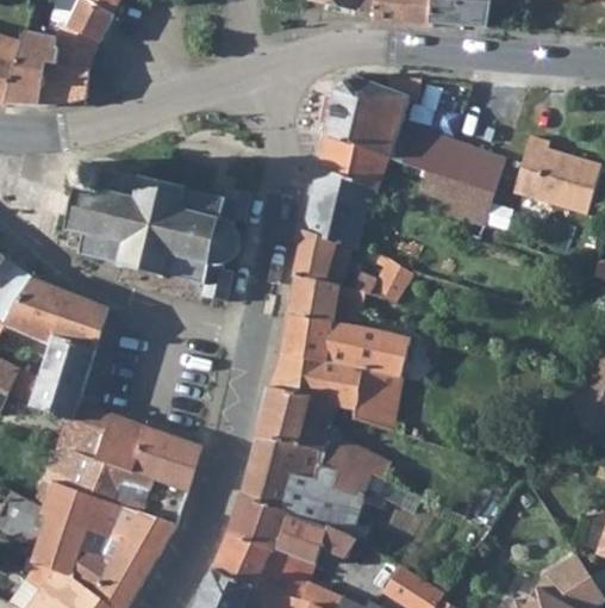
[(79,0),(74,13),(69,26),(100,42),(112,13),(88,0),(79,0)]
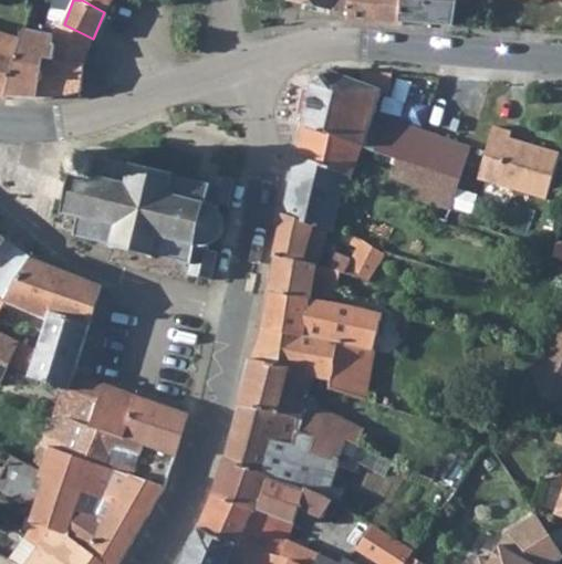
[(82,0),(104,12),(106,6),(108,0),(82,0)]
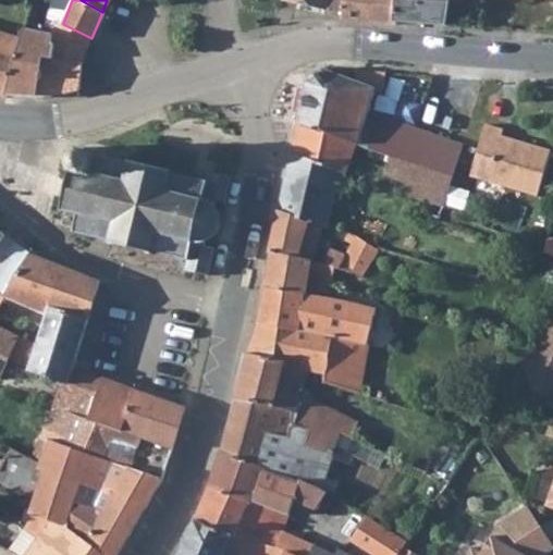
[(295,0),(346,14),(346,0),(295,0)]
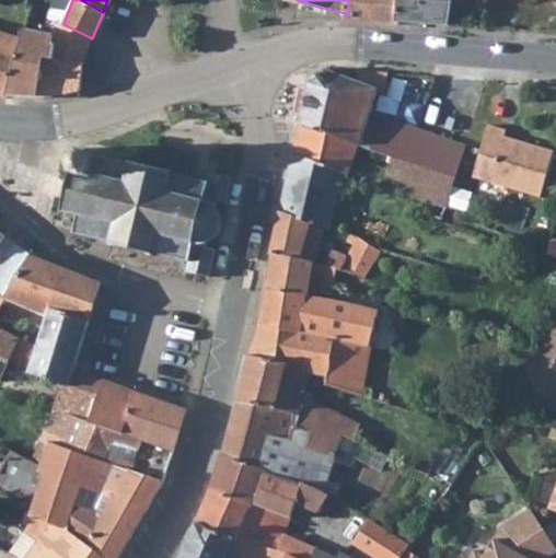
[(396,21),(397,0),(348,0),(348,14),(348,19),(349,22),(393,25),(396,21)]
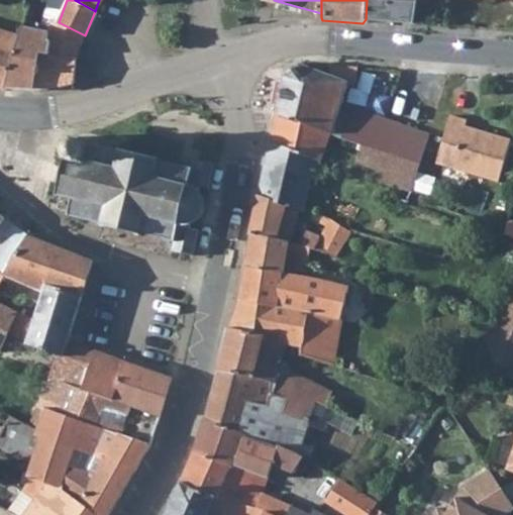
[(367,0),(366,19),(409,22),(413,0),(367,0)]
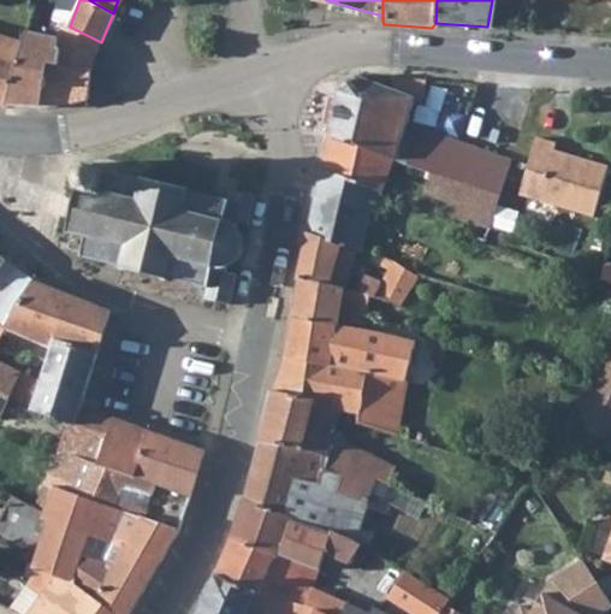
[(0,35),(0,100),(4,101),(29,17),(9,11),(0,35)]
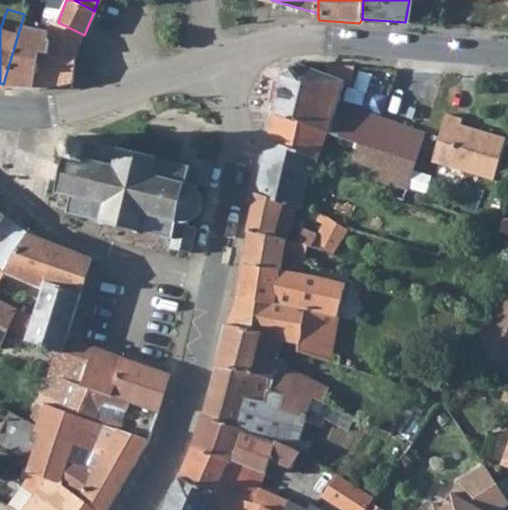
[(34,88),(43,58),(47,45),(38,43),(41,31),(43,22),(37,21),(24,14),(3,84),(34,88)]
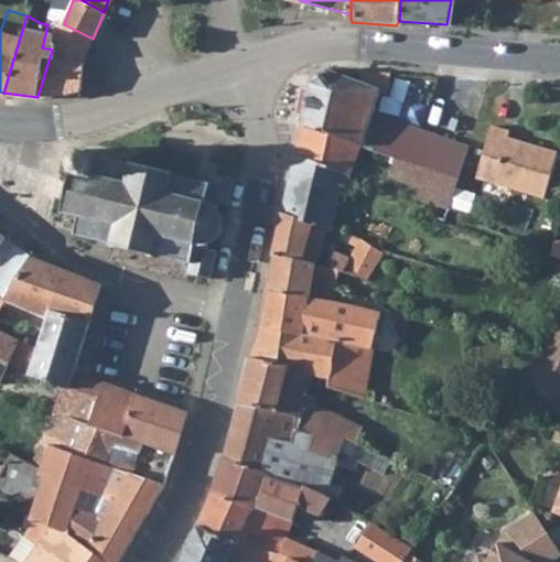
[(86,55),(93,39),(64,24),(62,29),(57,51),(54,64),(47,64),(38,97),(81,92),(83,72),(86,55)]
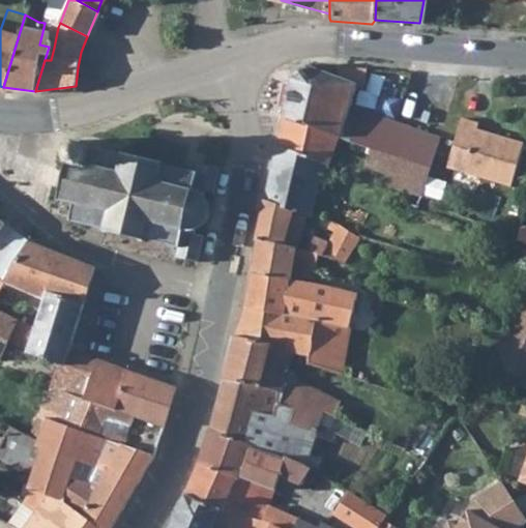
[(50,40),(49,47),(54,48),(58,27),(45,23),(42,32),(42,39),(50,40)]
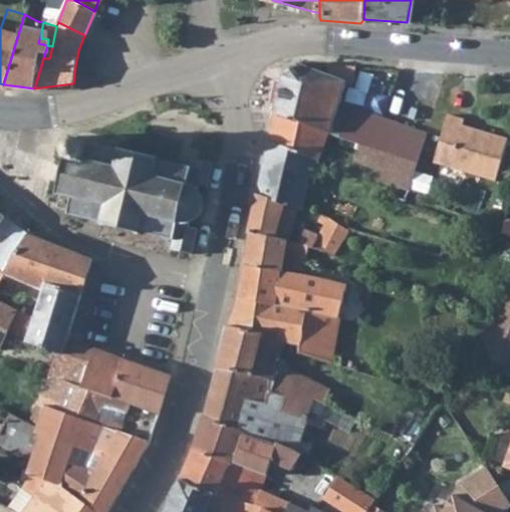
[(41,31),(38,43),(47,45),(48,39),(41,38),(41,31)]
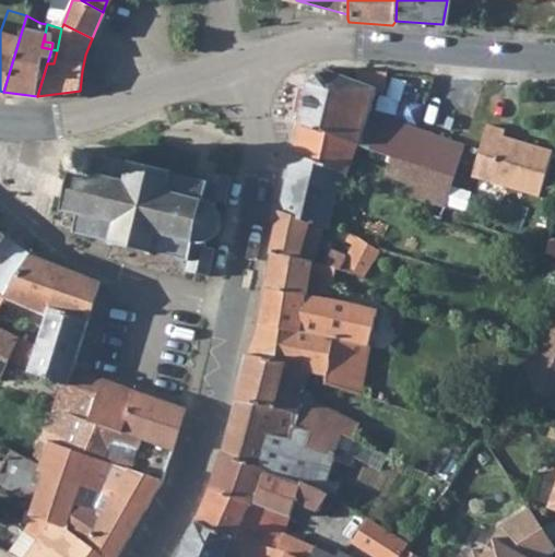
[(57,50),(51,49),(47,63),(54,63),(57,50)]
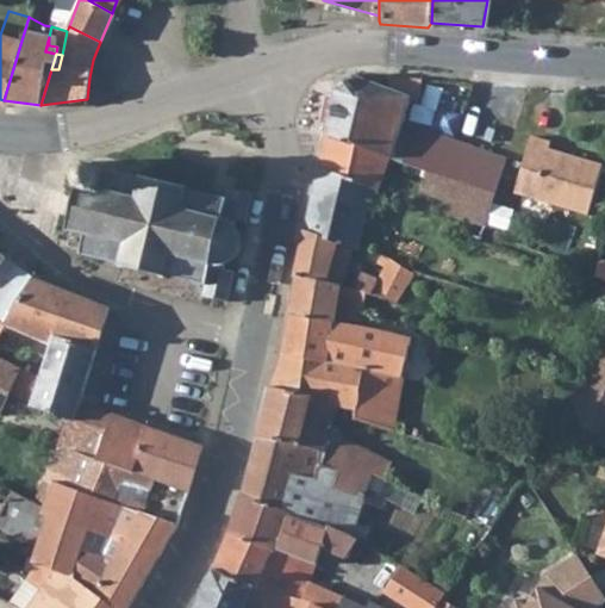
[(405,99),(382,90),(348,76),(334,87),(322,134),(387,155),(392,157),(405,99)]
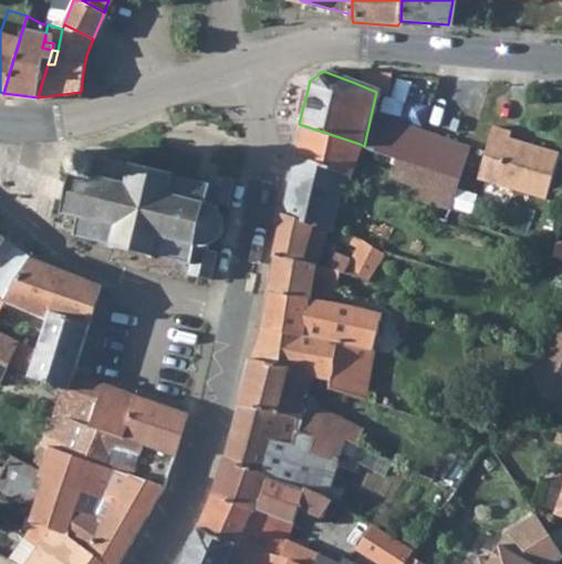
[(383,94),(387,73),(358,73),(355,83),(376,92),(383,94)]
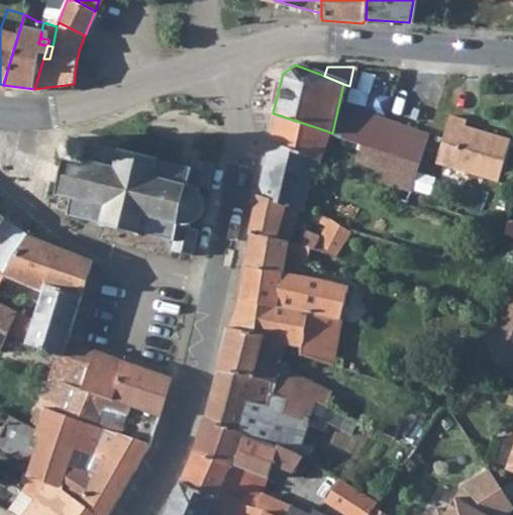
[(426,134),(350,109),(341,136),(363,143),(418,162),(426,134)]
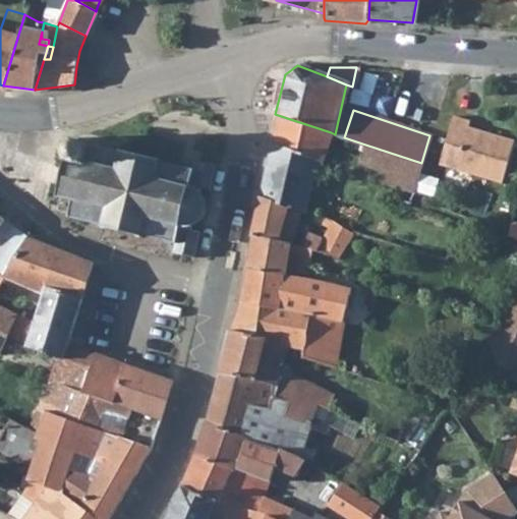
[(324,160),(331,132),(275,114),(257,195),(300,210),(304,212),(317,158),(324,160)]
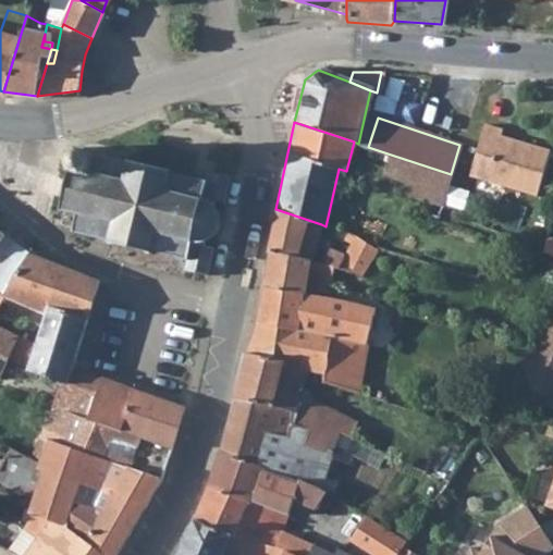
[(482,125),(468,176),(536,196),(549,150),(499,136),(501,130),(482,125)]
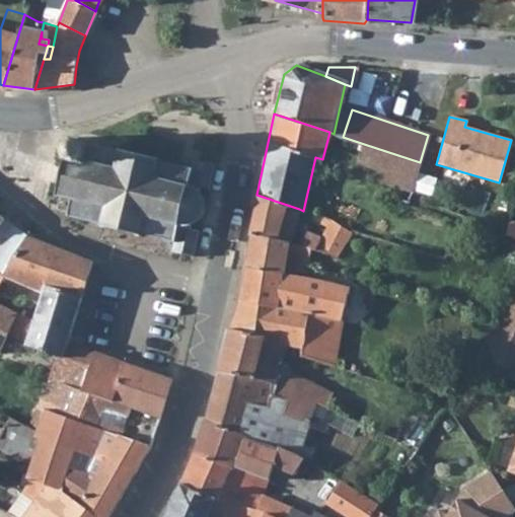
[(85,142),(83,139),(67,138),(67,134),(63,134),(63,138),(65,138),(63,150),(59,151),(59,156),(63,156),(61,165),(57,165),(55,173),(54,180),(58,189),(55,188),(53,189),(52,191),(53,193),(55,195),(58,193),(59,192),(76,195),(75,203),(71,209),(68,212),(70,214),(73,214),(75,212),(76,210),(105,218),(106,222),(111,221),(138,227),(139,230),(142,231),(144,228),(169,234),(171,243),(169,248),(192,254),(198,230),(189,228),(201,217),(205,202),(201,190),(208,191),(215,165),(192,158),(190,163),(188,168),(158,160),(158,158),(150,158),(124,150),(120,150),(85,142)]
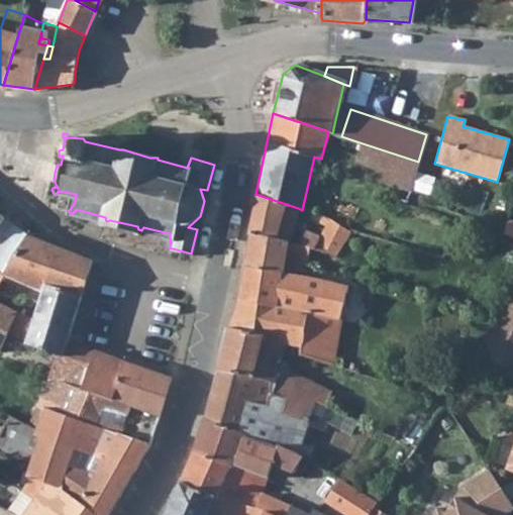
[(411,190),(418,162),(363,143),(356,161),(379,169),(375,178),(411,190)]
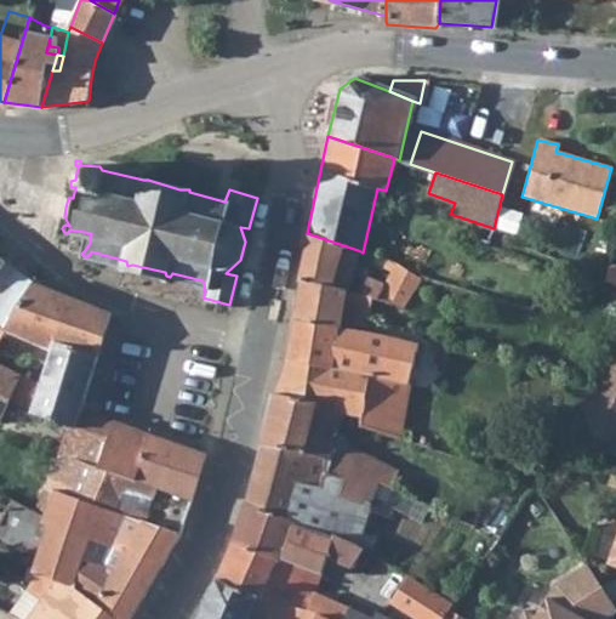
[(503,210),(496,230),(513,237),(520,216),(503,210)]
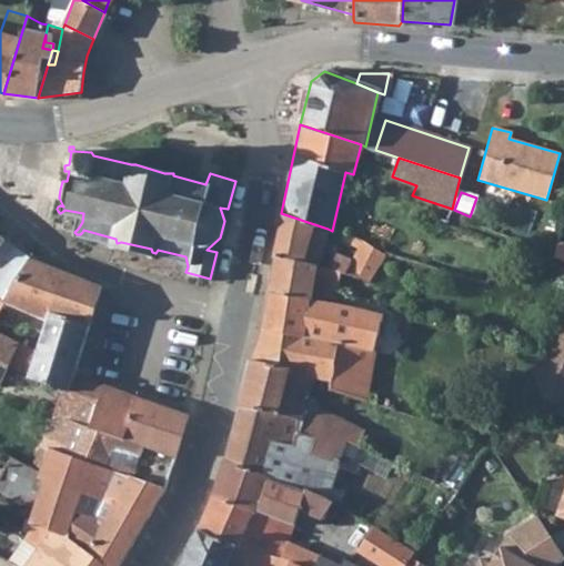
[(334,268),(319,264),(328,229),(281,213),(271,254),(275,254),(269,290),(331,306),(324,289),(358,295),(362,280),(370,280),(384,251),(379,251),(370,244),(360,239),(352,236),(350,243),(358,244),(354,256),(338,253),(334,268)]
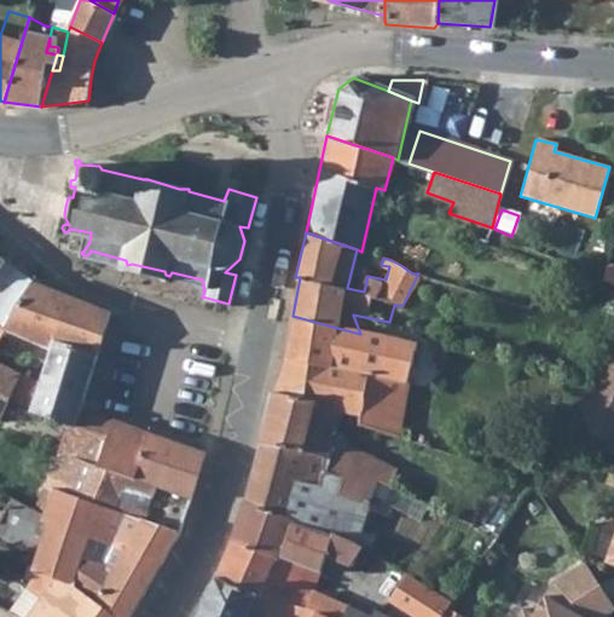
[(32,281),(3,257),(0,260),(0,327),(4,330),(32,281)]
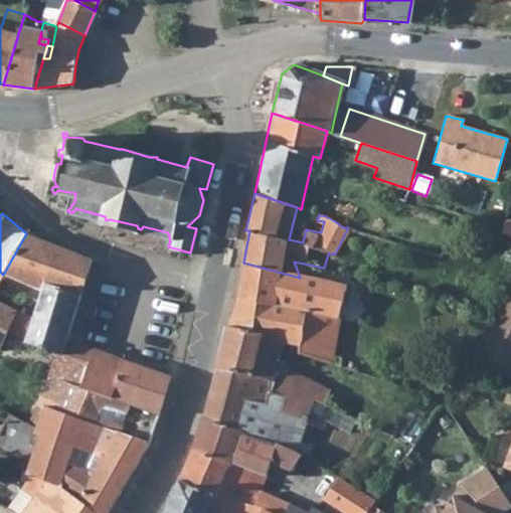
[(3,275),(41,292),(43,288),(77,299),(92,257),(26,233),(3,275)]
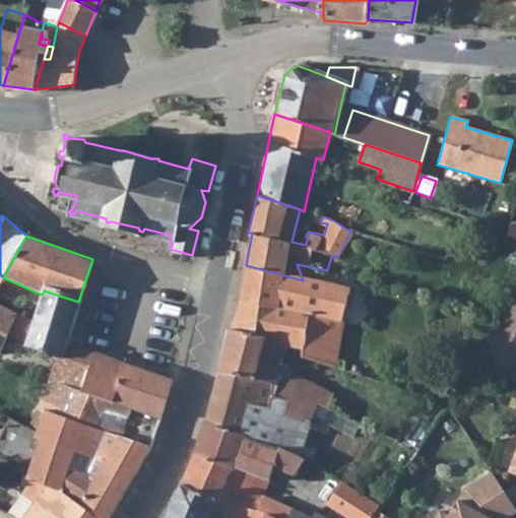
[(306,314),(340,323),(350,287),(303,280),(246,265),(245,271),(242,292),(237,311),(229,329),(297,346),(306,314)]
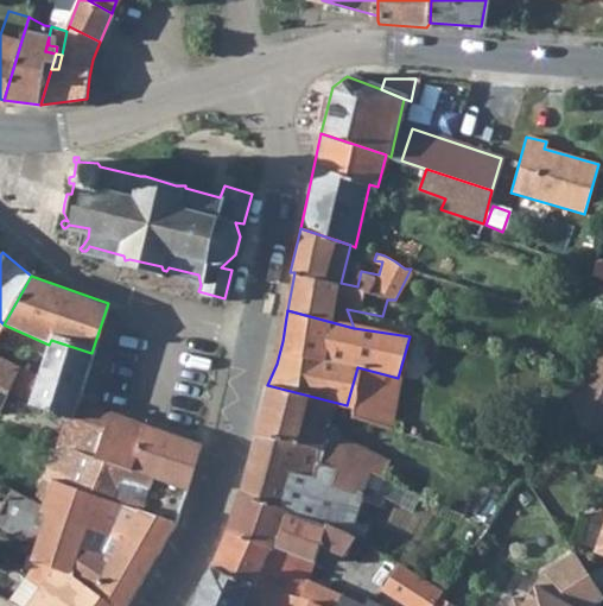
[(576,390),(602,401),(602,336),(584,373),(576,390)]
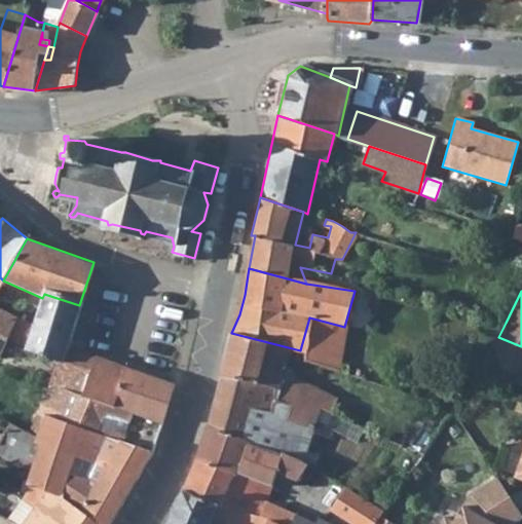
[(58,359),(38,411),(44,413),(83,426),(95,400),(85,395),(97,357),(66,347),(79,305),(44,294),(42,298),(38,307),(31,332),(23,330),(19,344),(25,345),(24,349),(58,359)]
